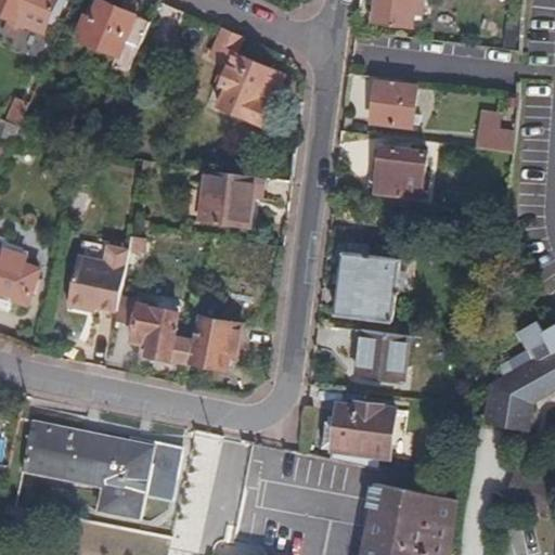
[(55,24),(64,0),(0,0),(0,13),(12,18),(5,33),(21,39),(26,26),(44,34),(49,22),(55,24)]
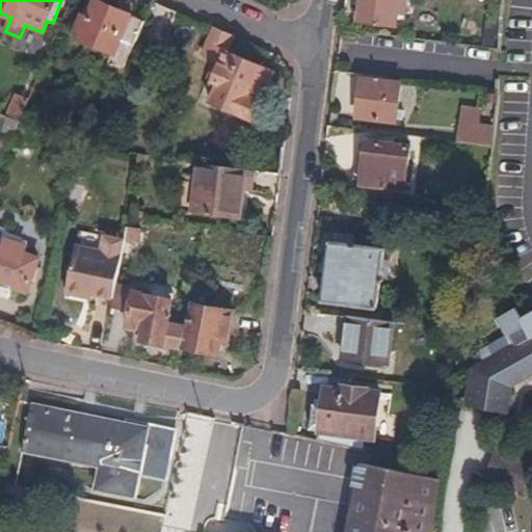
[(403,21),(405,0),(402,0),(361,0),(358,24),(394,28),(395,20),(403,21)]
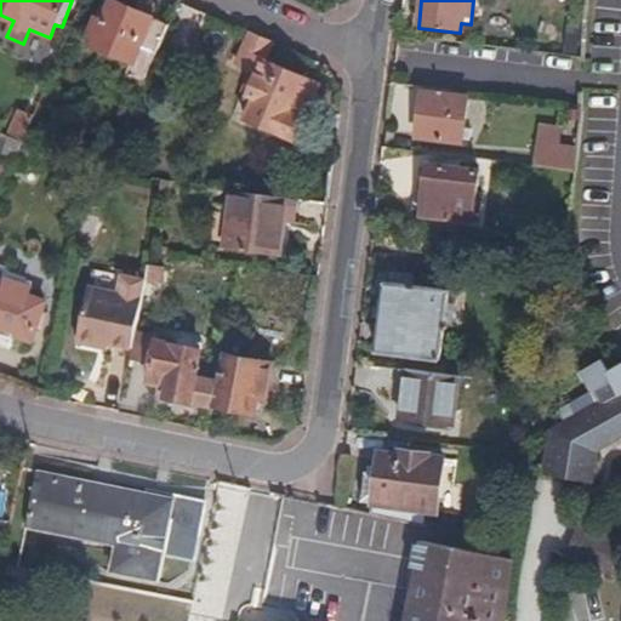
[(132,109),(169,26),(110,1),(102,22),(95,20),(77,63),(83,66),(80,72),(119,87),(113,101),(132,109)]
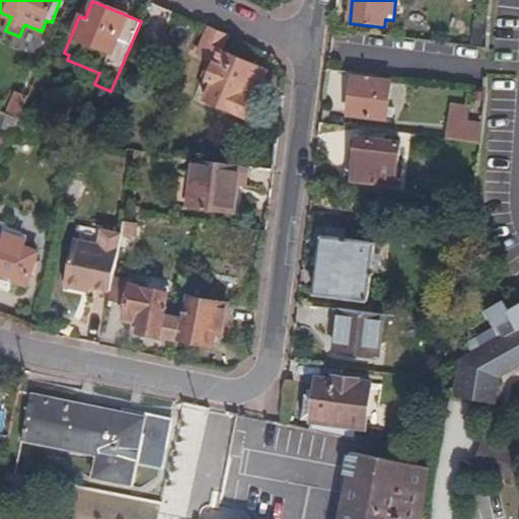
[(168,21),(172,13),(148,3),(145,11),(168,21)]
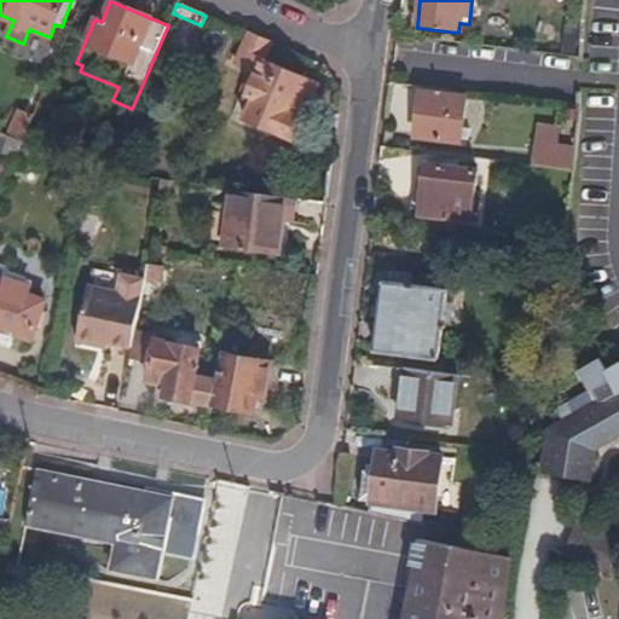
[(293,115),(307,79),(264,61),(271,42),(248,33),(236,63),(255,71),(246,94),(253,98),(243,119),(293,139),(301,120),(293,115)]
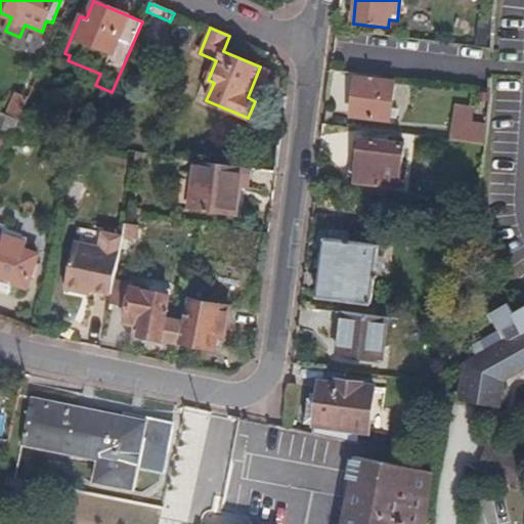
[(255,101),(268,70),(260,67),(248,97),(255,101)]
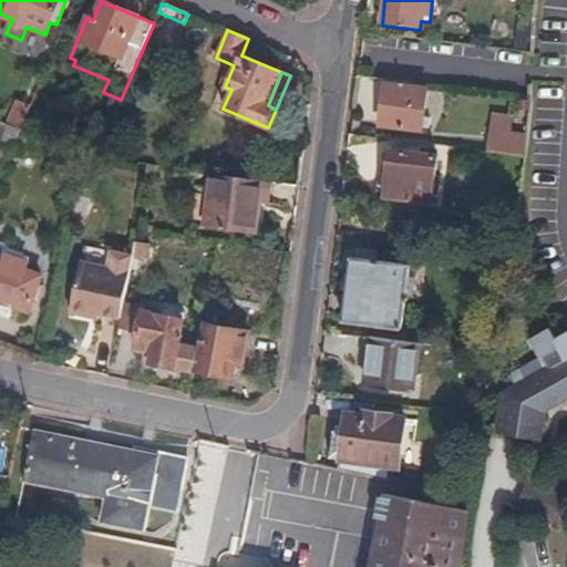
[(422,132),(426,89),(384,83),(380,126),(422,132)]
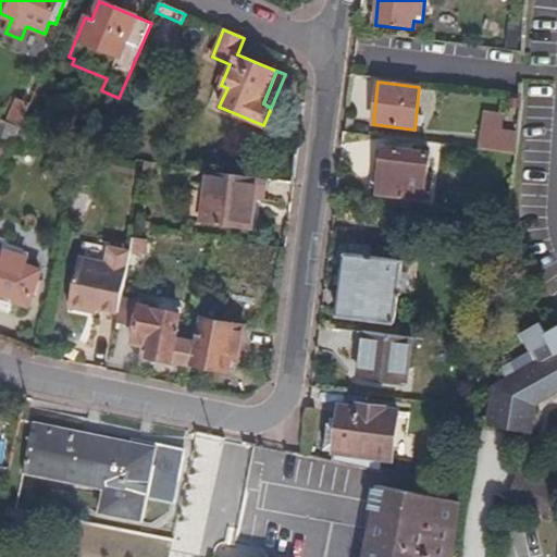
[(20,130),(31,106),(16,100),(8,123),(0,120),(0,143),(12,148),(20,130)]
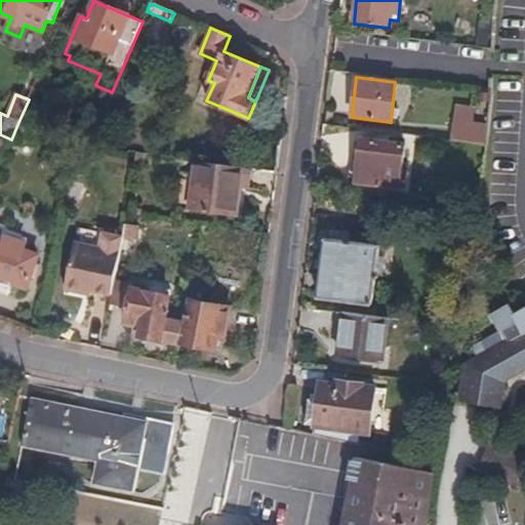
[(486,143),(488,125),(455,121),(452,139),(486,144),(486,143)]
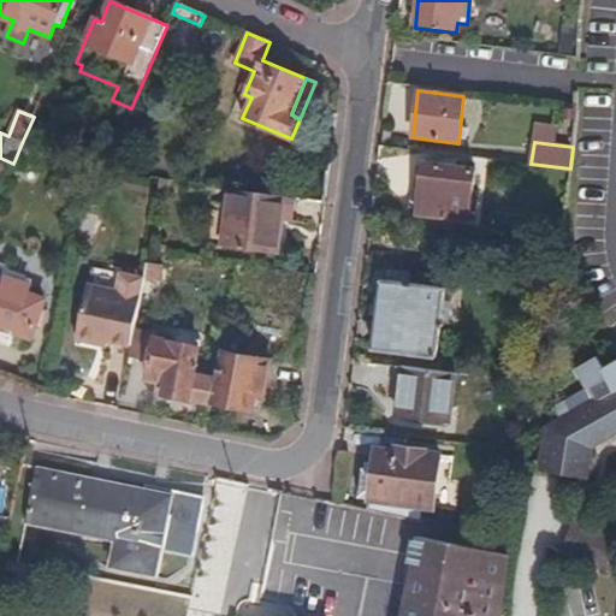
[(0,193),(0,194),(13,164),(0,158),(0,193)]
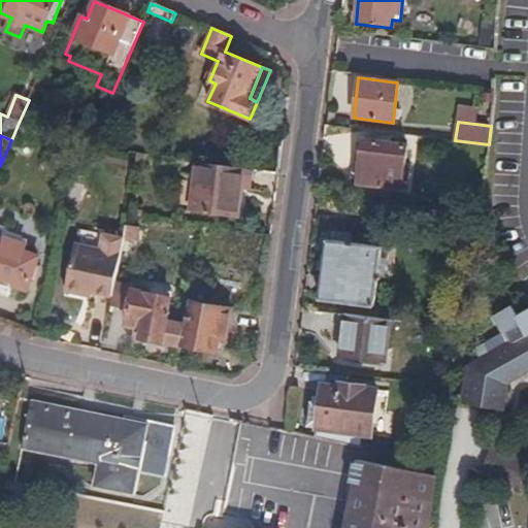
[(401,190),(407,145),(363,140),(357,184),(401,190)]
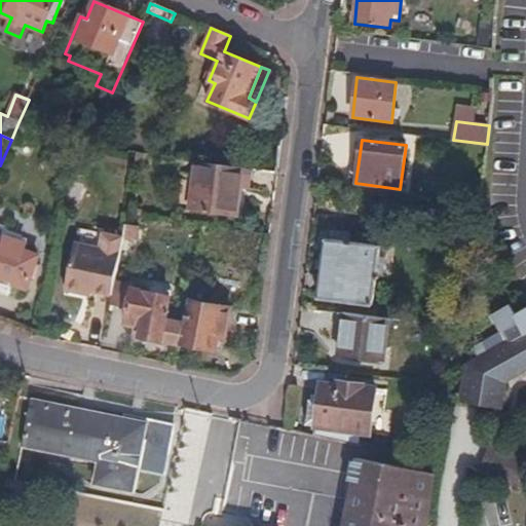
[(236,217),(239,189),(250,190),(253,168),(196,161),(190,212),(236,217)]
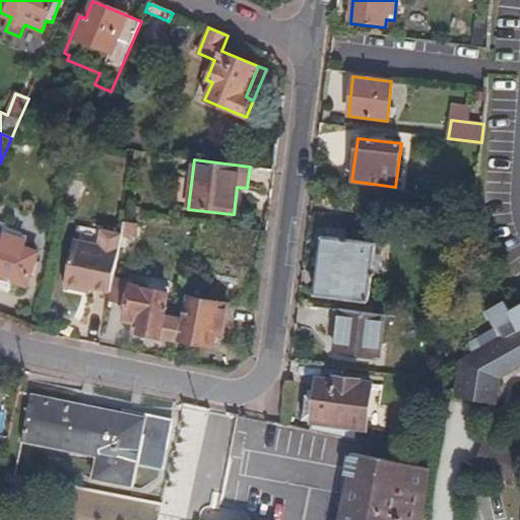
[(0,280),(8,284),(10,280),(24,285),(37,254),(22,249),(25,241),(13,237),(20,221),(13,218),(11,225),(0,221),(0,280)]
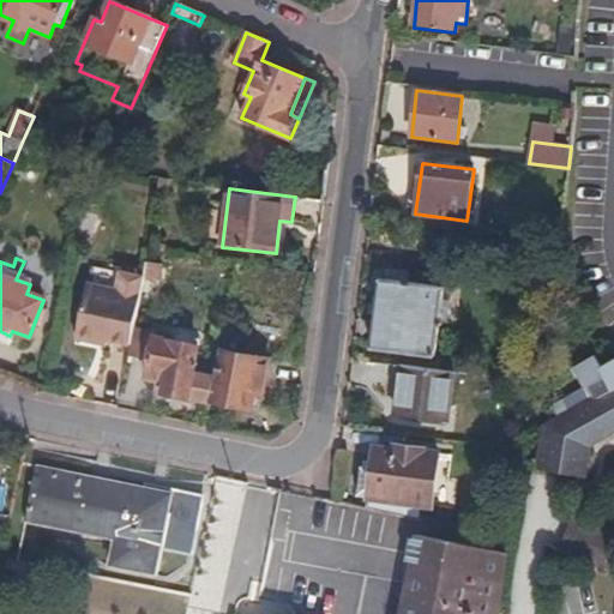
[(156,281),(158,266),(144,264),(142,278),(156,281)]
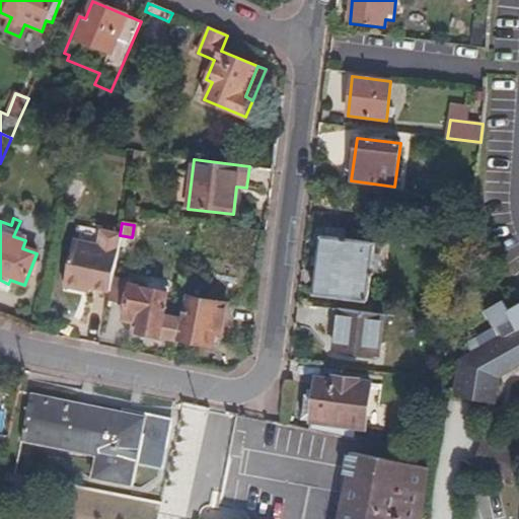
[(366,303),(373,244),(340,240),(341,231),(327,230),(326,238),(320,237),(313,296),(366,303)]
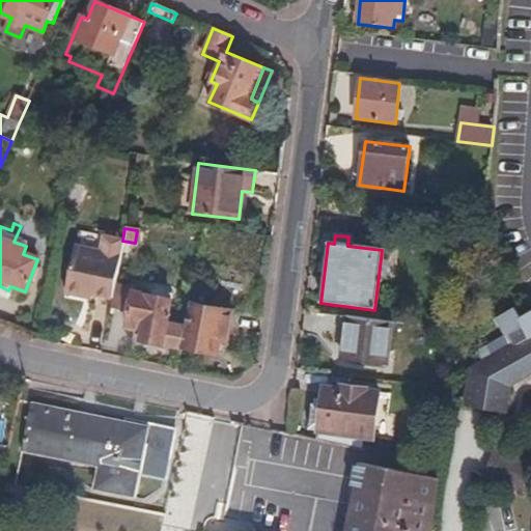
[(115,282),(120,255),(74,246),(64,292),(84,297),(85,292),(92,294),(113,298),(115,282)]
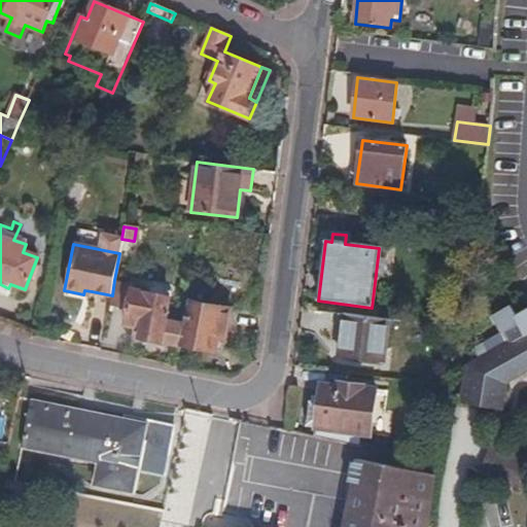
[(129,310),(133,289),(134,284),(114,280),(112,295),(110,306),(129,310)]
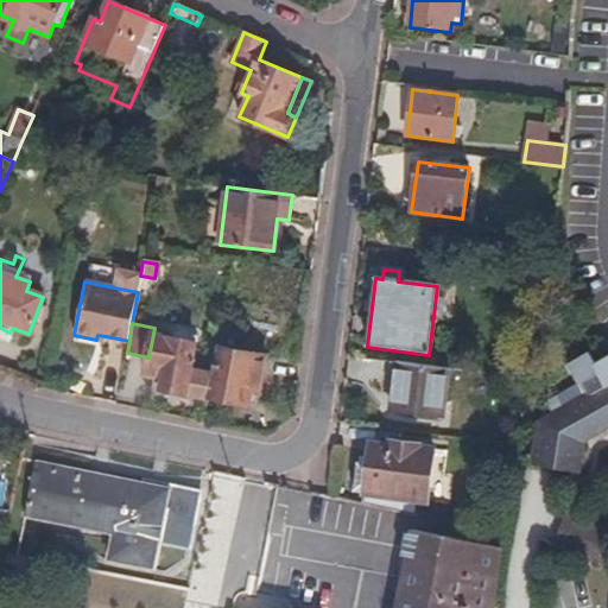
[(192,368),(197,342),(153,334),(149,358),(145,375),(165,379),(163,392),(208,400),(213,373),(192,368)]
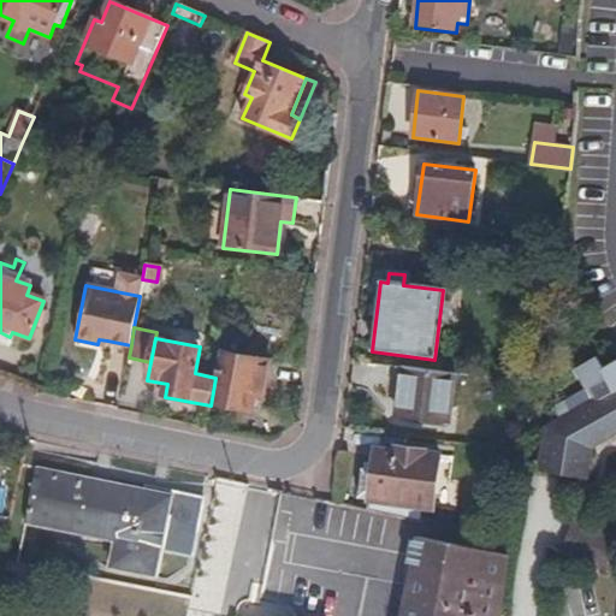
[(259,390),(265,359),(220,350),(215,378),(211,406),(246,412),(250,389),(259,390)]
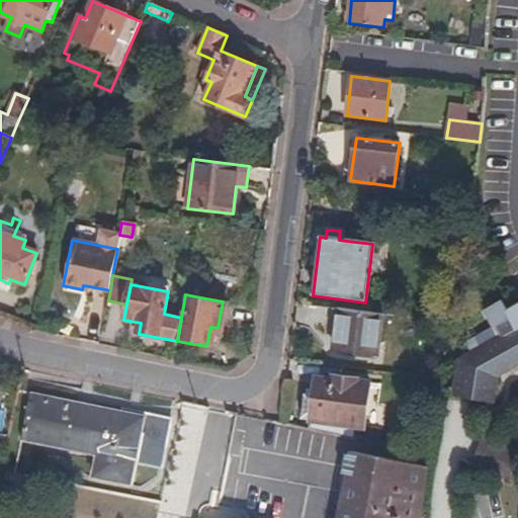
[(453,396),(488,403),(493,401),(496,377),(491,373),(498,361),(501,365),(505,363),(509,370),(517,364),(517,308),(510,313),(503,300),(486,311),(495,326),(478,336),(467,342),(472,351),(459,359),(453,396)]
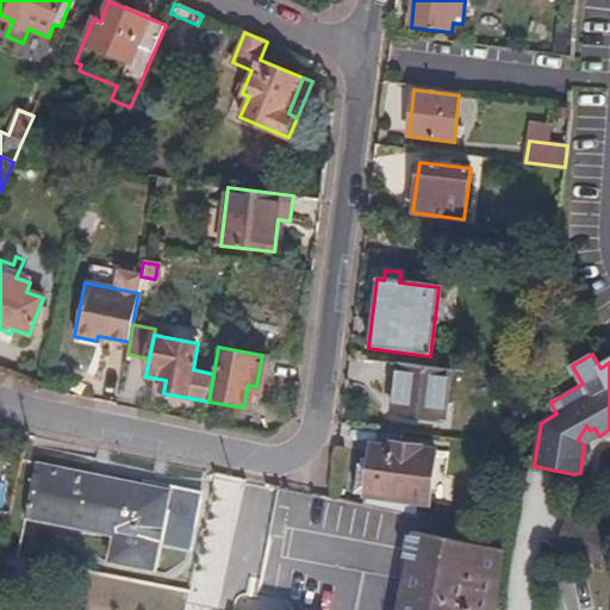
[(443,417),(449,369),(398,363),(392,411),(443,417)]
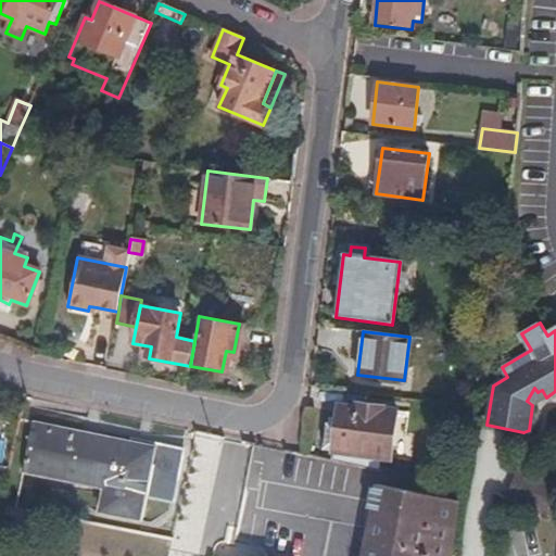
[(513,361),(508,351),(496,357),(502,367),(513,361)]
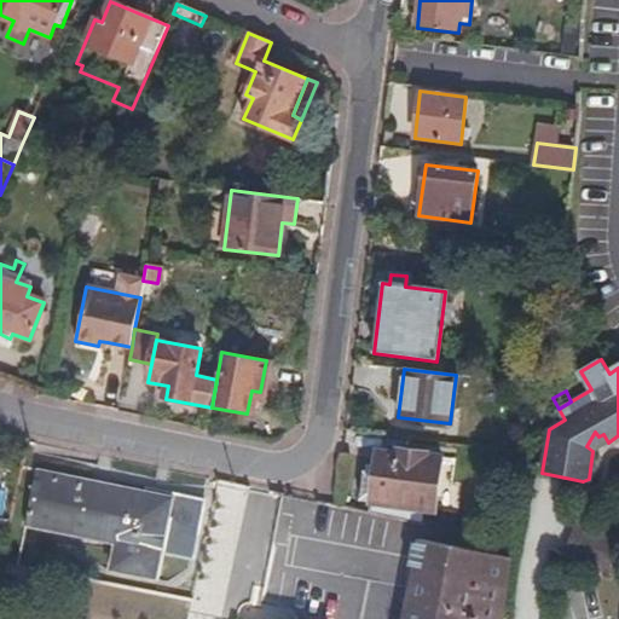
[(434,516),(445,463),(428,461),(428,458),(400,452),(399,458),(381,455),(377,474),(366,472),(360,502),(370,503),(369,513),(423,524),(424,514),(434,516)]
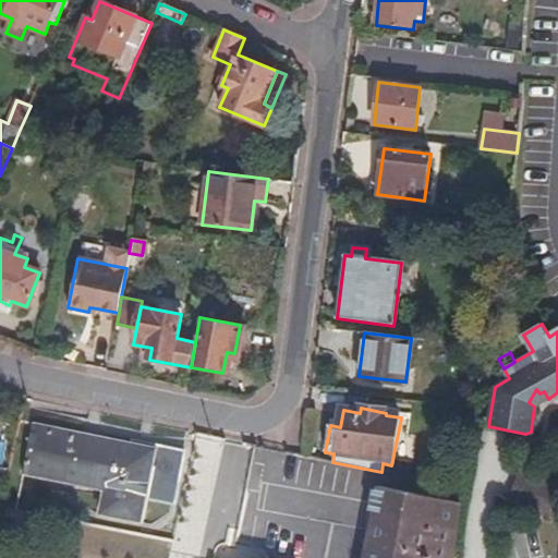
[(140,524),(149,476),(192,485),(197,457),(32,423),(22,475),(101,492),(96,516),(140,524)]
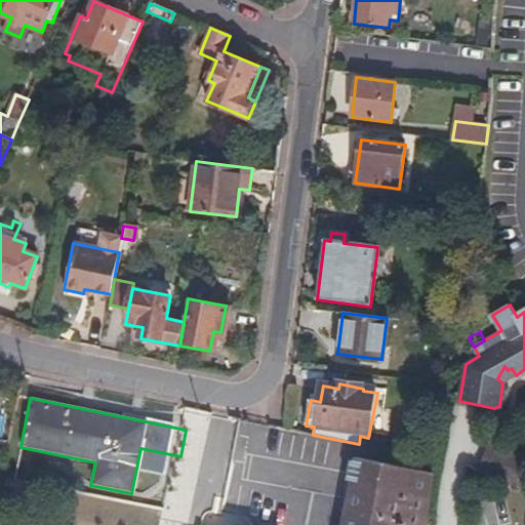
[(524,486),(524,454),(488,443),(479,471),(524,486)]
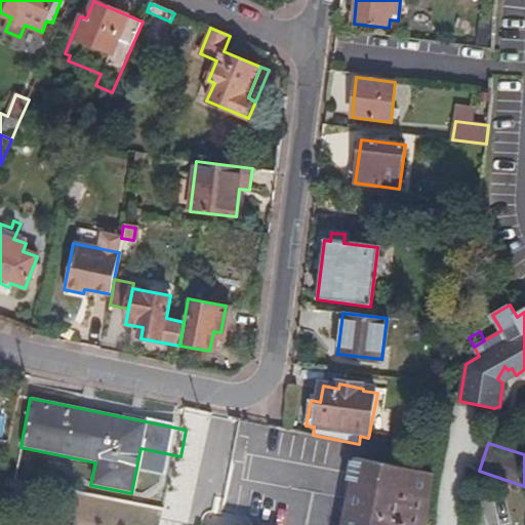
[(359,457),(348,512),(345,524),(428,524),(434,474),(359,457)]
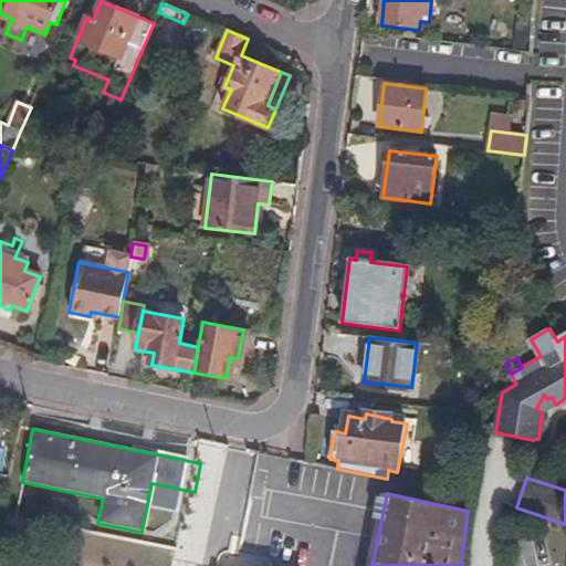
[(88,565),(169,565),(174,547),(85,528),(77,564),(88,565)]
